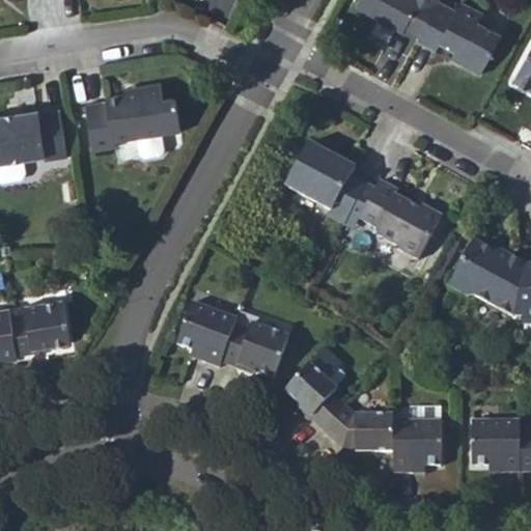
[(421,32),(438,0),(355,0),(354,1),(376,14),(370,25),(386,33),(392,23),(397,25),(399,21),(421,32)]
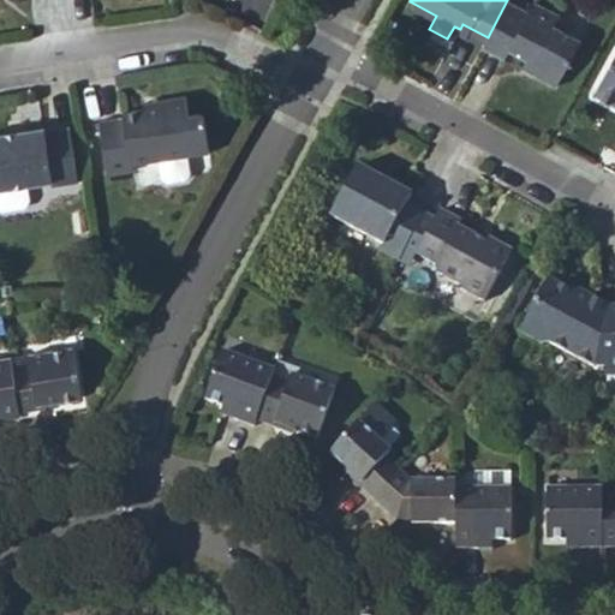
[(507,0),(488,37),(508,47),(512,40),(529,49),(541,65),(559,77),(585,31),(557,17),(562,5),(551,0),(507,0)]
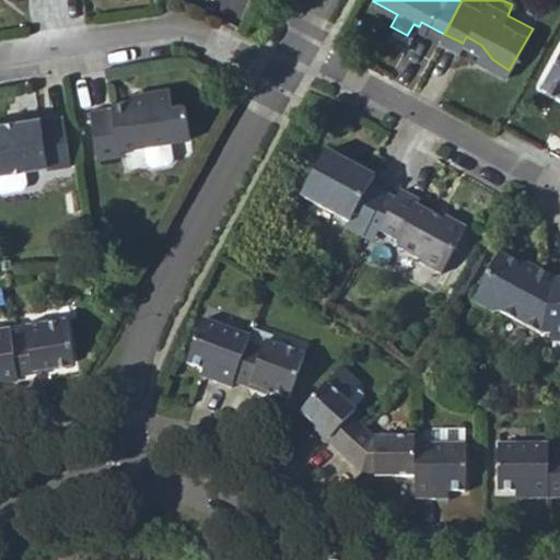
[(559,43),(537,84),(559,96),(559,43)]
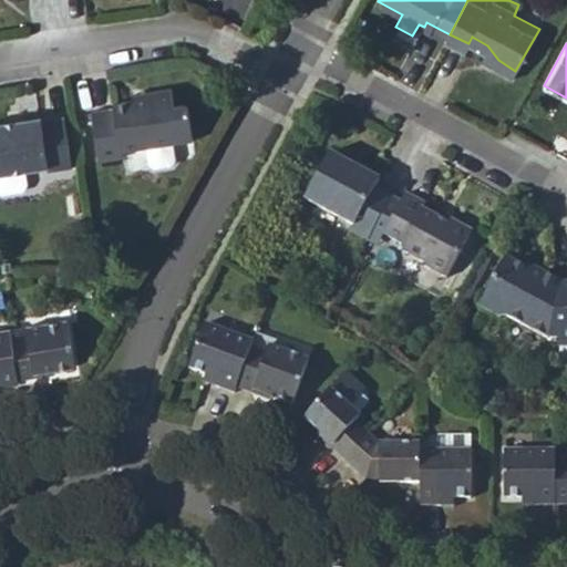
[(91,111),(99,161),(120,157),(120,152),(196,141),(191,109),(175,112),(172,89),(150,92),(148,98),(111,103),(111,107),(91,111)]
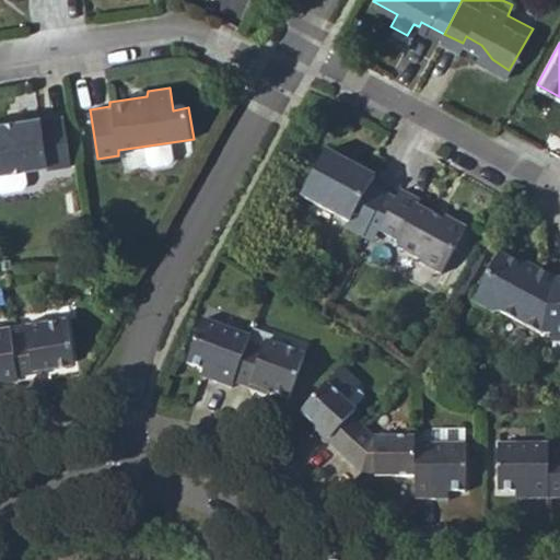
[(36,120),(56,117),(54,103),(48,100),(30,104),(26,108),(27,114),(35,113),(36,120)]
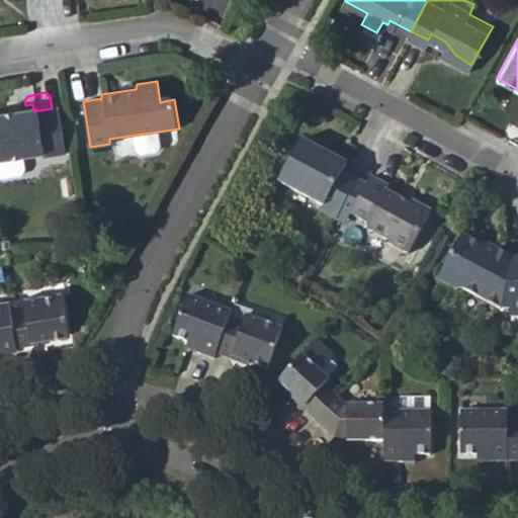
[(32,104),(25,105),(0,108),(0,160),(39,155),(40,159),(65,156),(57,107),(52,108),(33,111),(32,104)]
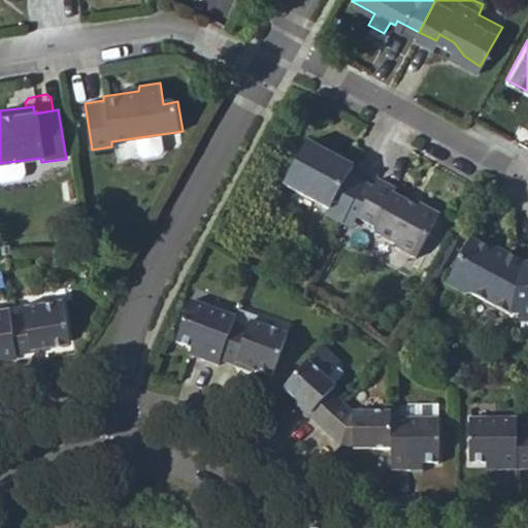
[(164,134),(141,137),(143,155),(147,158),(164,156),(167,151),(164,134)]
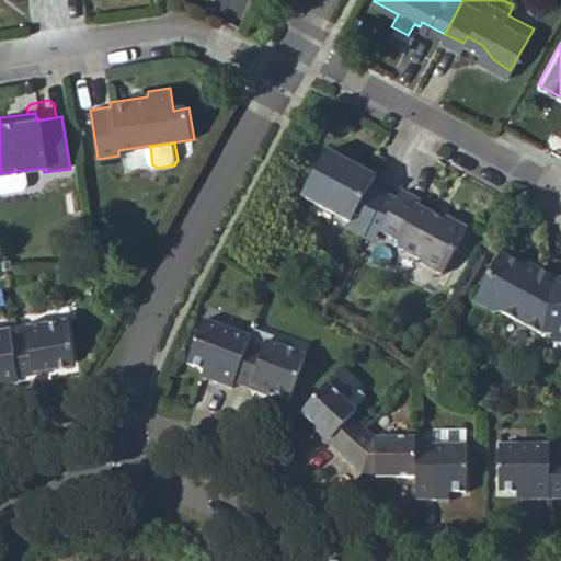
[(341,222),(364,236),(386,194),(367,183),(373,173),(325,149),(302,194),(345,217),(341,222)]
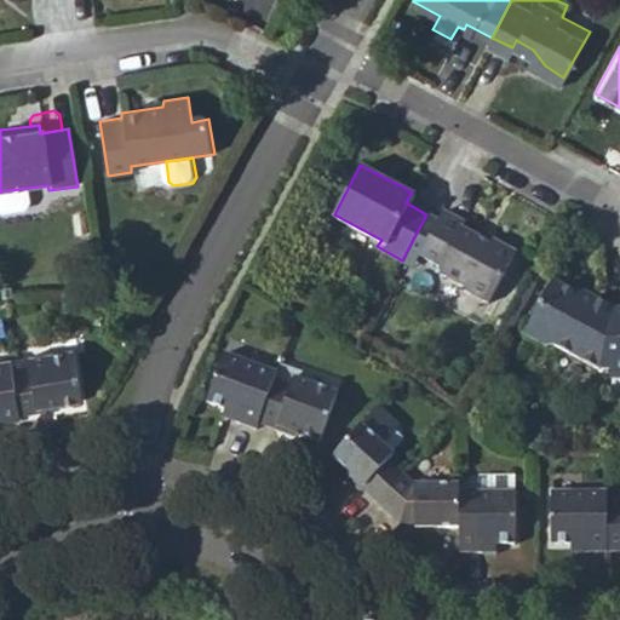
[(445,206),(419,252),(438,264),(435,271),(486,298),(514,248),(488,234),(484,237),(460,222),(464,214),(445,206)]
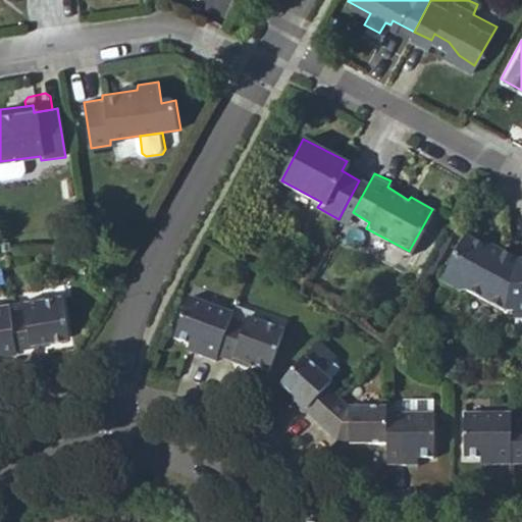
[(512,315),(521,315),(521,259),(509,259),(500,254),(498,256),(467,243),(446,283),(455,289),(470,290),(512,309),(512,315)]
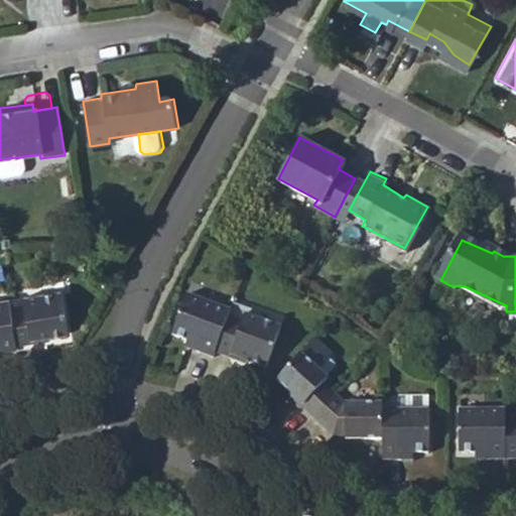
[(22,302),(8,304),(12,345),(29,344),(27,339),(59,335),(53,292),(21,296),(22,302)]
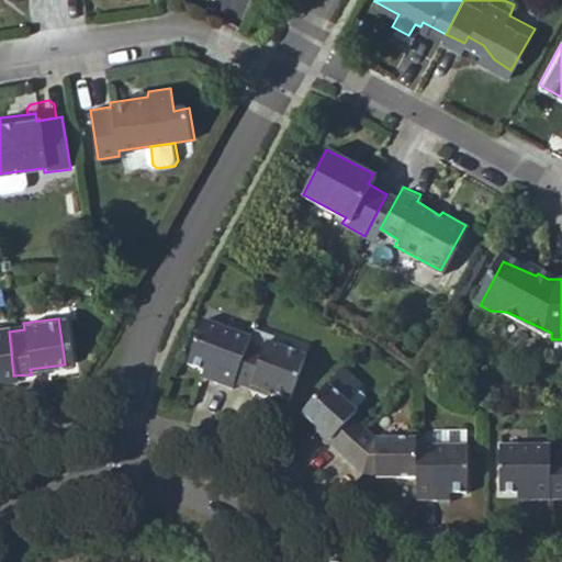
[(212,377),(234,385),(237,379),(250,341),(253,335),(204,318),(190,361),(214,370),(212,377)]
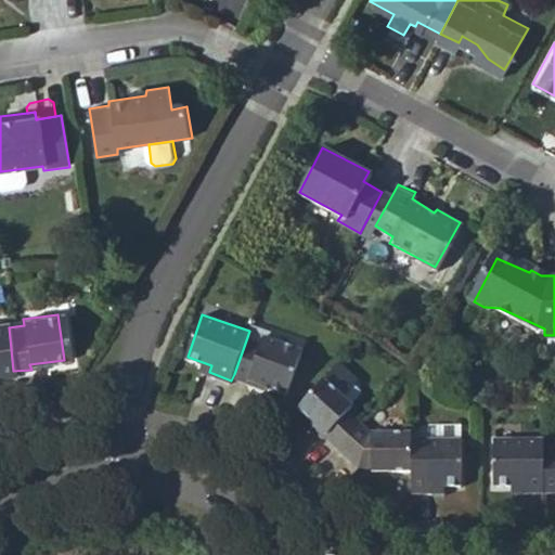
[(0,377),(13,376),(13,371),(9,327),(8,320),(0,320),(0,377)]
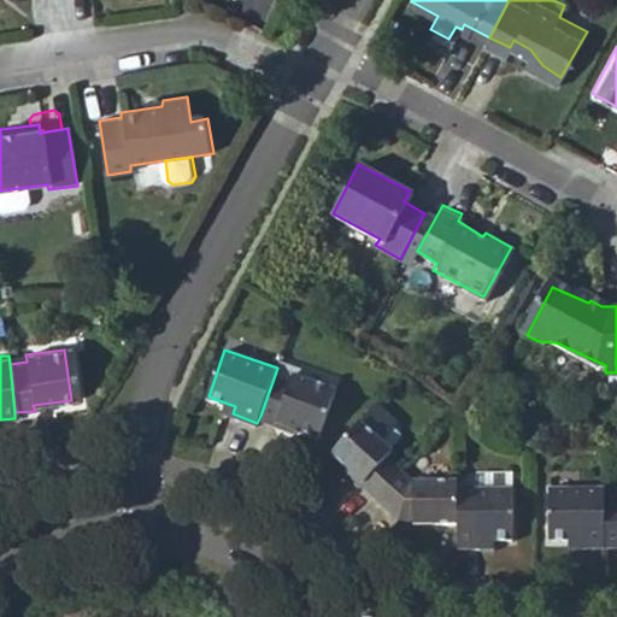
[(331,386),(300,375),(303,364),(282,357),(277,368),(275,375),(260,416),(276,422),(278,416),(315,427),(331,386)]
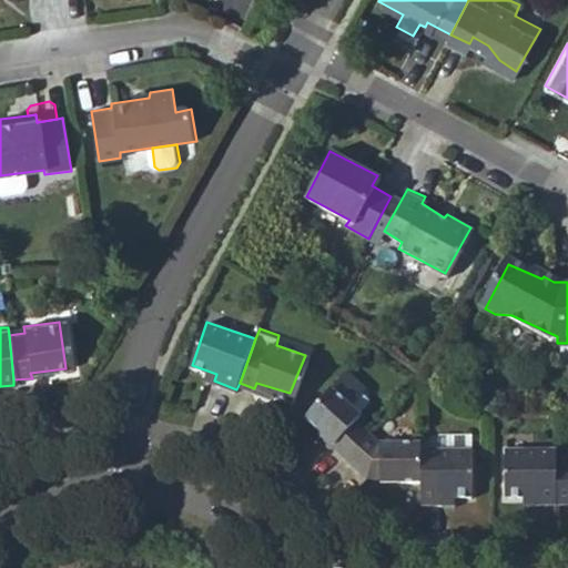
[(331,445),(346,458),(372,429),(355,414),(359,411),(334,387),(310,415),(332,438),(331,445)]
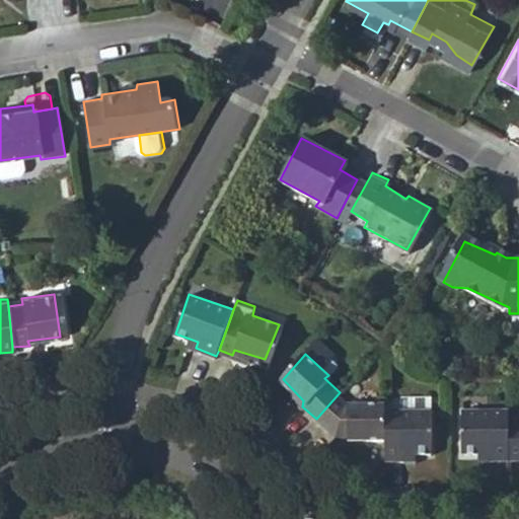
[(335,435),(384,439),(384,409),(383,401),(348,398),(340,392),(316,419),(335,435)]
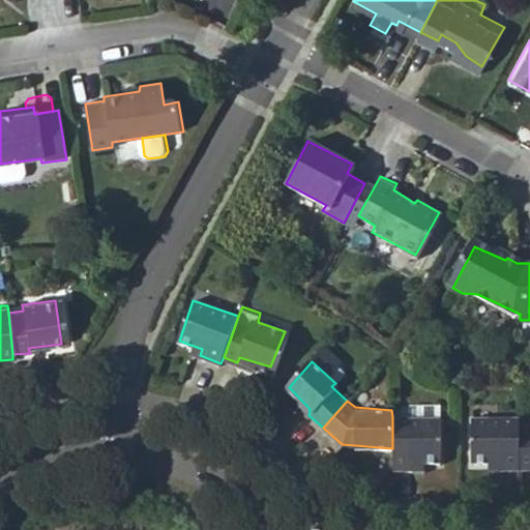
[(440,417),(392,417),(392,448),(392,464),(415,464),(414,461),(440,461),(440,417)]
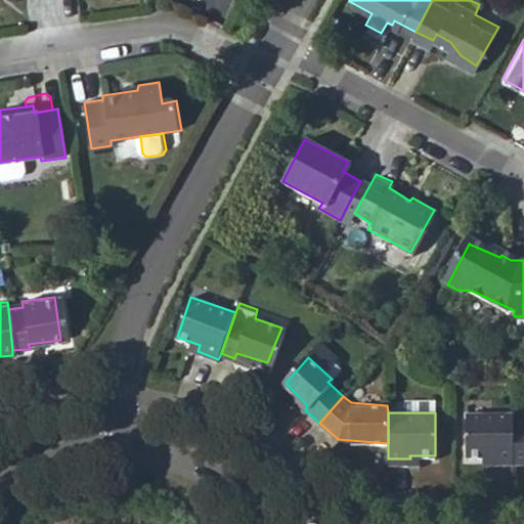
[(494,463),(512,463),(513,419),(513,413),(467,413),(466,456),(494,456),(494,463)]
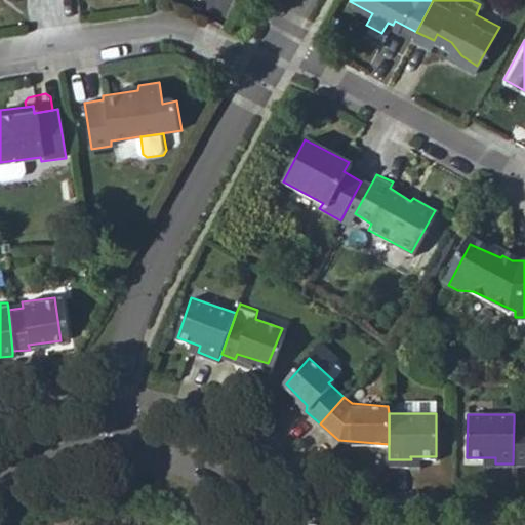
[(524,419),(514,419),(513,463),(524,463),(524,419)]
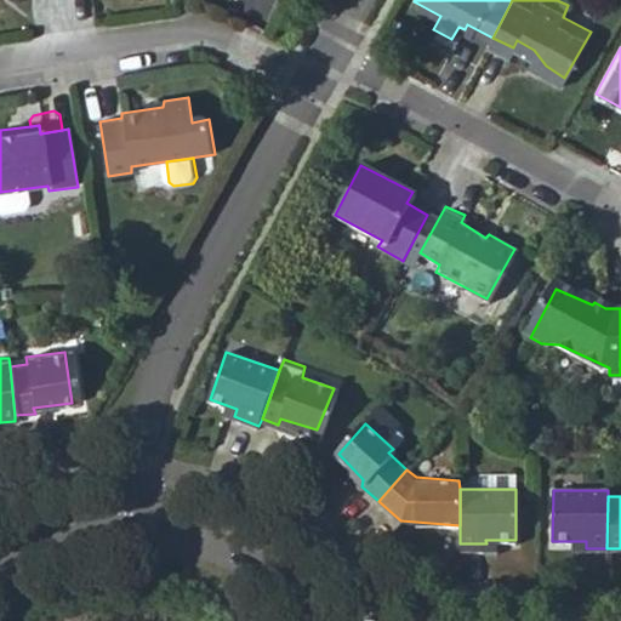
All buildings are outlined.
